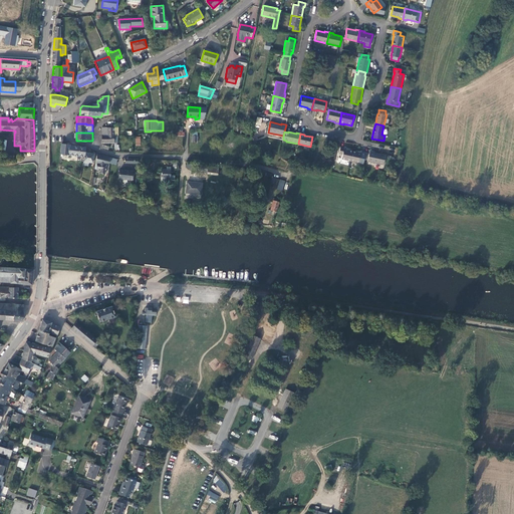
[(114,144),(114,136),(106,136),(101,136),(101,144),(114,144)]
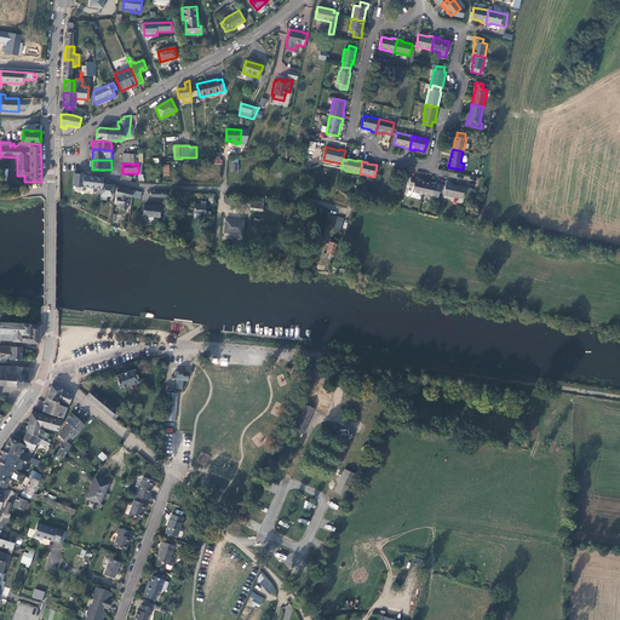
[(103,189),(103,184),(103,178),(85,176),(85,174),(74,173),(73,185),(102,189),(103,189)]
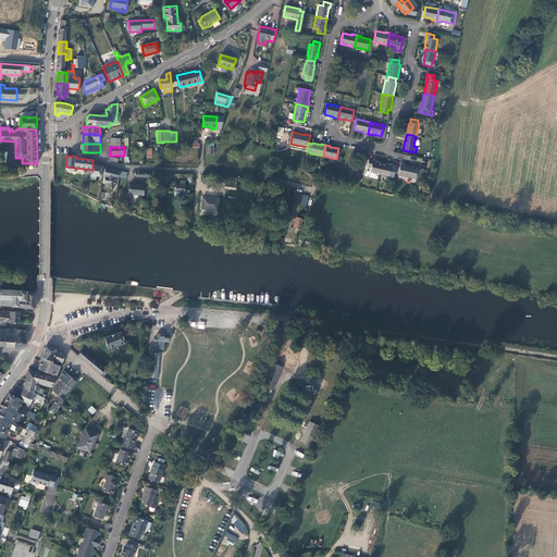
[(370,172),(380,174),(382,163),(373,162),(373,160),(369,159),(367,166),(371,168),(370,172)]
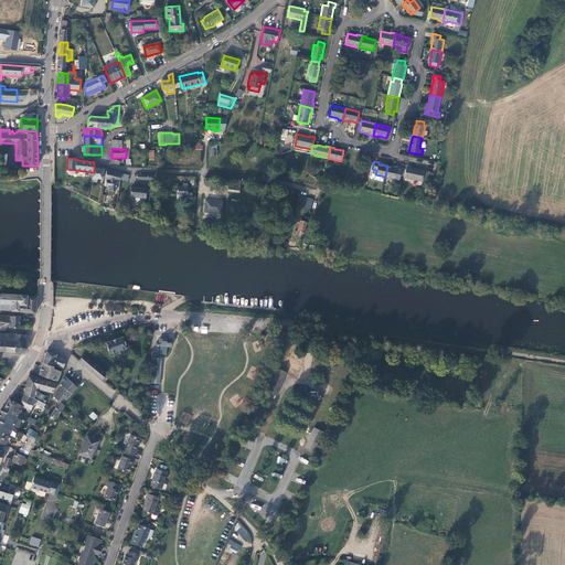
[(400,176),(402,168),(397,167),(397,168),(387,166),(385,177),(395,179),(396,174),(400,176)]
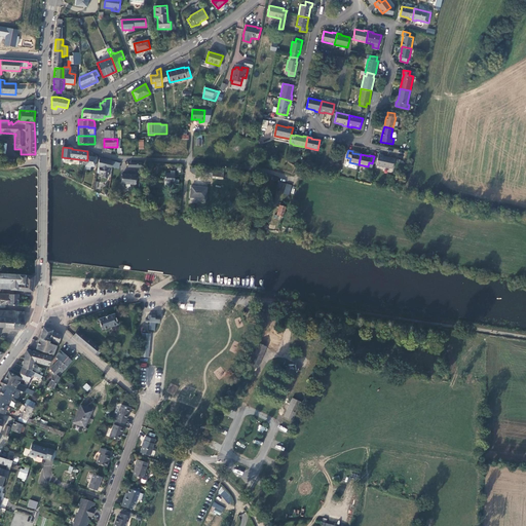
[(378,157),(376,164),(376,165),(392,168),(395,158),(383,156),(383,155),(378,154),(378,157)]
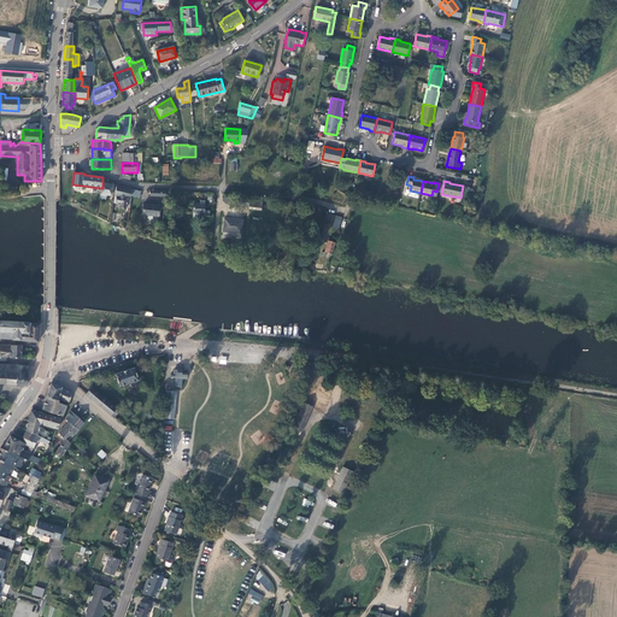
[(113,184),(103,183),(103,188),(101,188),(99,198),(105,199),(106,194),(112,195),(113,184)]
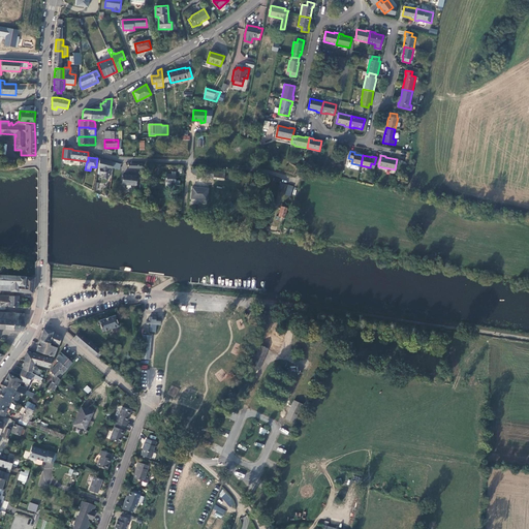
[(114,162),(99,158),(97,174),(99,174),(99,175),(102,175),(102,179),(107,179),(109,174),(112,175),(114,162)]
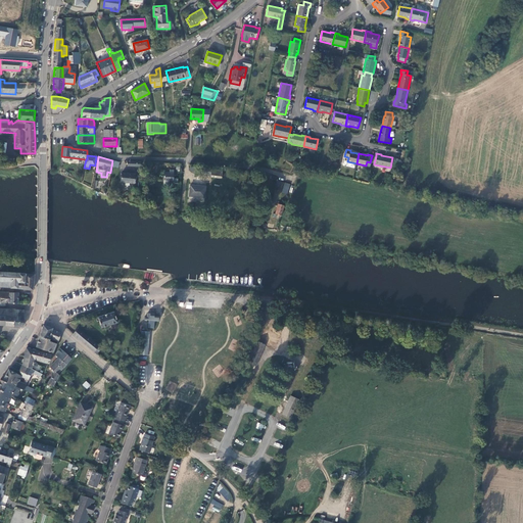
[(211,172),(211,177),(221,178),(223,170),(204,167),(204,171),(211,172)]
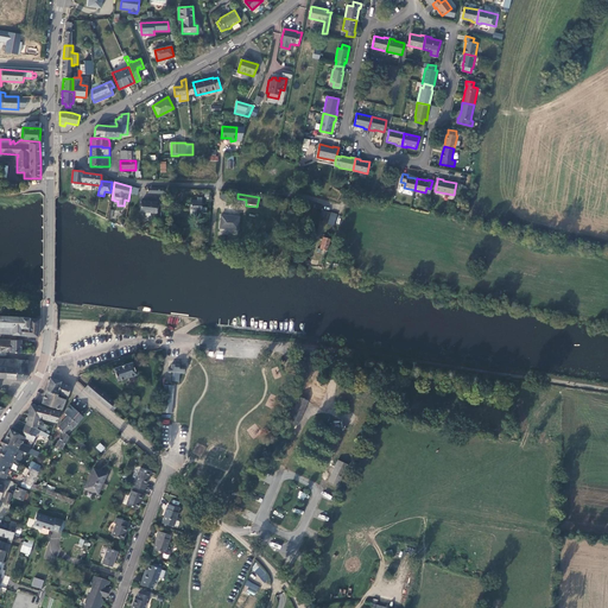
[(196,209),(196,211),(201,211),(201,210),(203,210),(203,211),(206,211),(206,207),(202,207),(202,202),(197,202),(197,200),(191,200),(191,204),(190,204),(190,209),(196,209)]
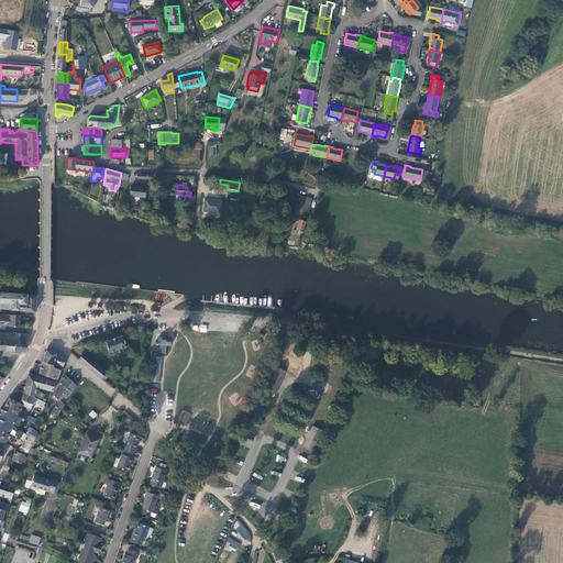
[(145,187),(131,186),(130,196),(135,196),(134,199),(139,200),(140,197),(144,197),(146,197),(147,190),(145,189),(145,187)]
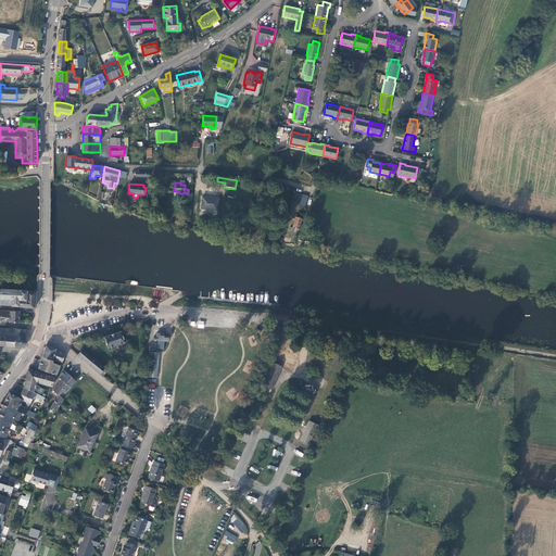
[(299,204),(302,193),(295,191),(292,202),(299,204)]
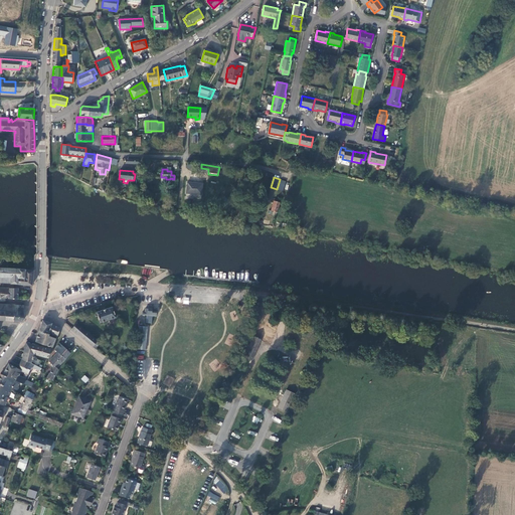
[(278,189),(283,191),(286,181),(281,179),(278,189)]
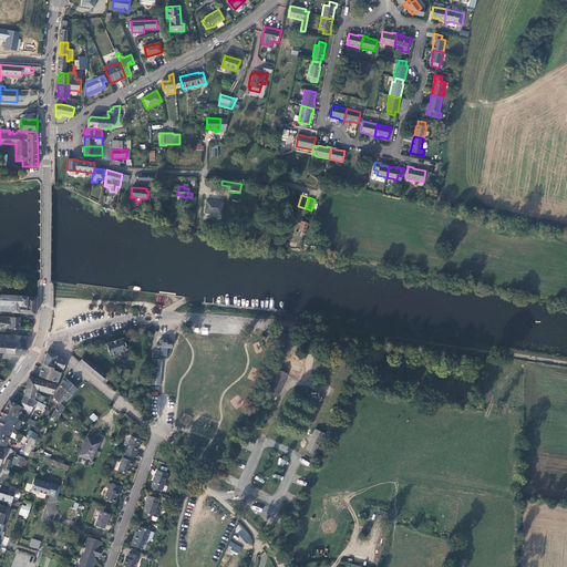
[(206,213),(222,214),(223,203),(207,202),(206,213)]
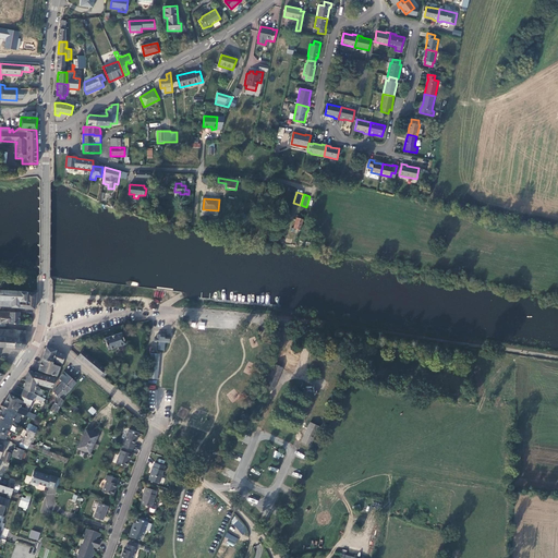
[(300,230),(303,219),(296,218),(293,228),(300,230)]
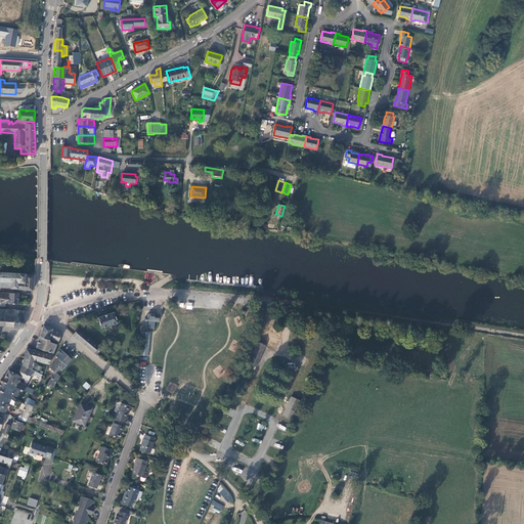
[(19,272),(0,271),(0,287),(16,288),(32,290),(34,274),(19,272)]
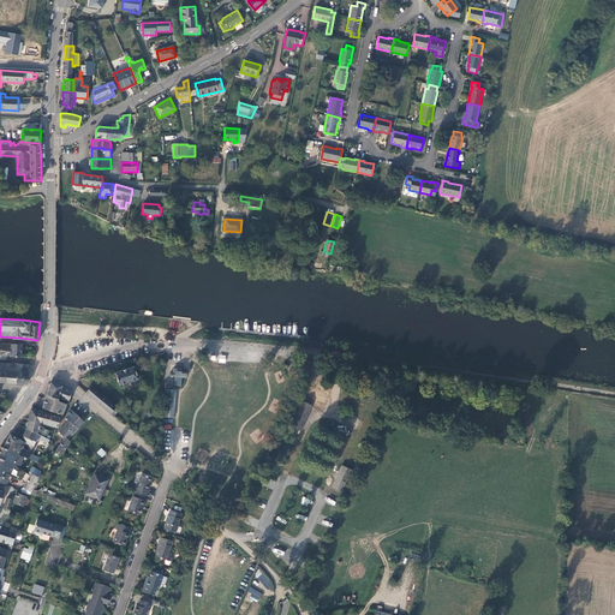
[(21,344),(11,342),(11,350),(10,350),(10,356),(21,356),(21,344)]
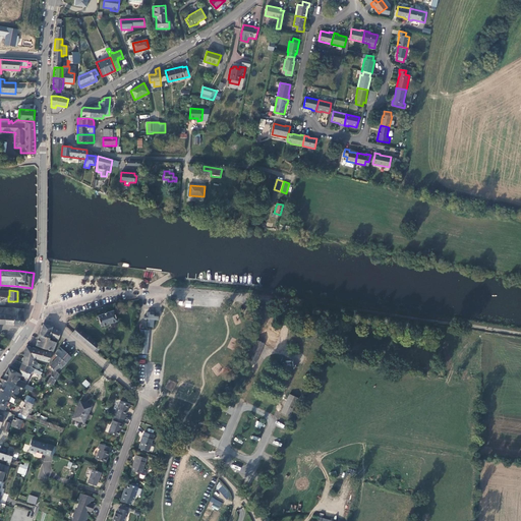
[(0,314),(6,315),(6,324),(23,325),(24,308),(0,306),(0,314)]
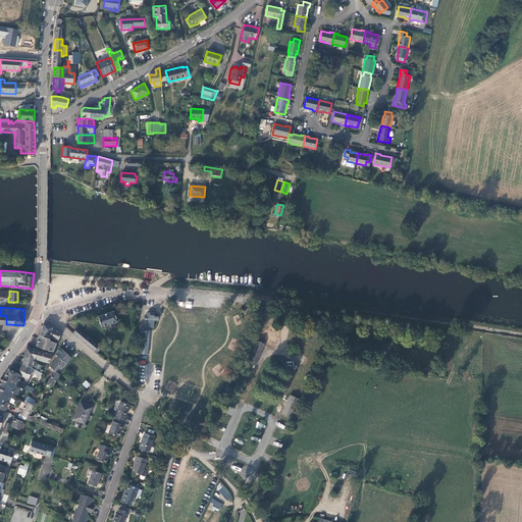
[(112,318),(109,308),(109,307),(93,313),(97,324),(112,318)]
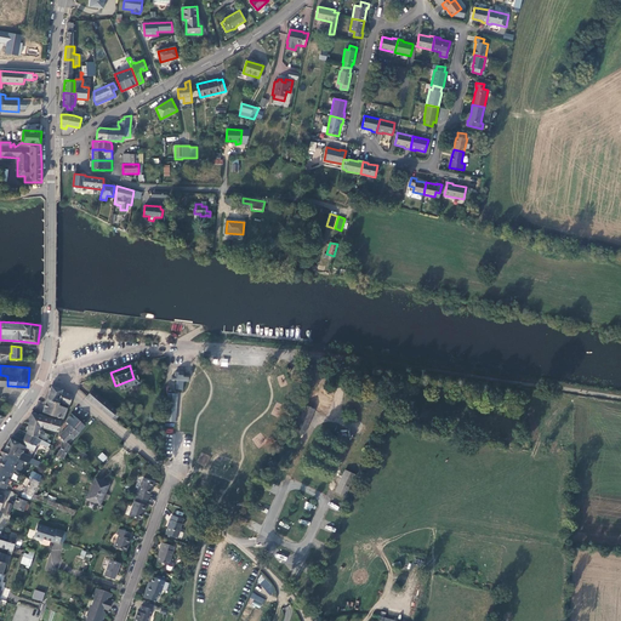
[(183,377),(183,369),(178,369),(178,365),(172,365),(172,368),(169,368),(169,372),(166,372),(166,375),(182,377),(183,377)]
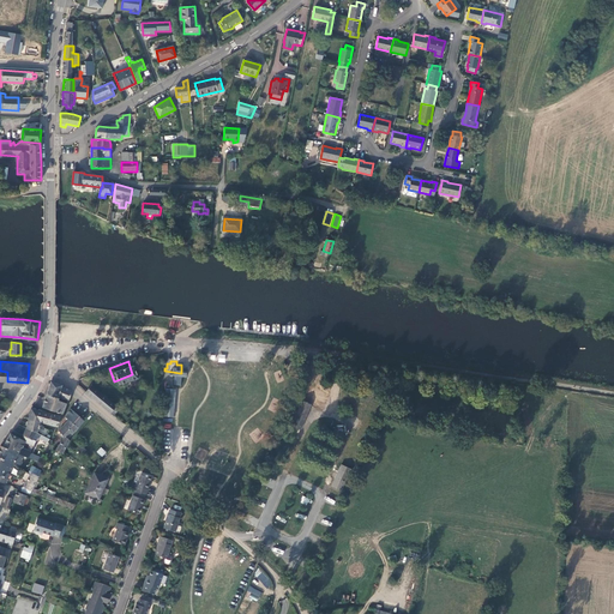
[(280,371),(274,373),(277,383),(284,380),(280,371)]
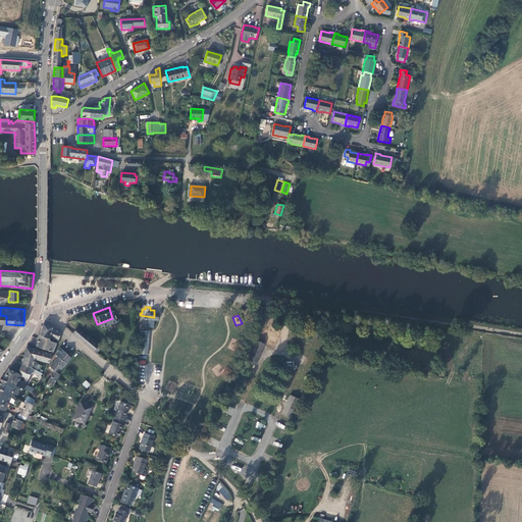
[(50,337),(52,328),(54,323),(53,323),(48,321),(44,320),(36,346),(53,352),(56,343),(57,340),(50,337)]
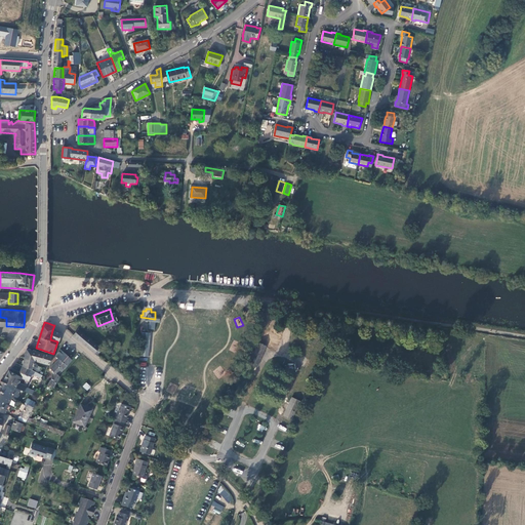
[(73,326),(69,332),(92,352),(97,347),(73,326)]
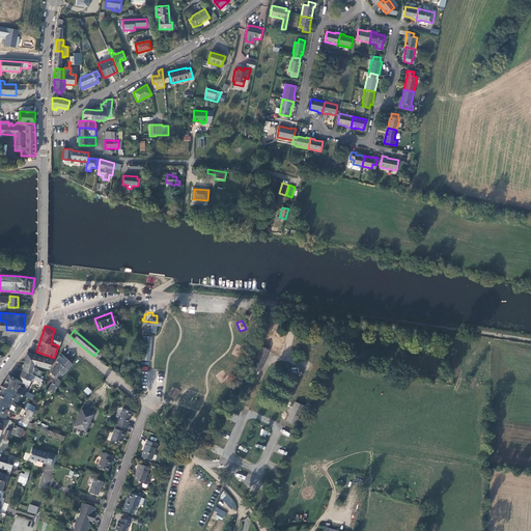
[(59,345),(62,337),(53,334),(51,343),(58,345),(59,345)]
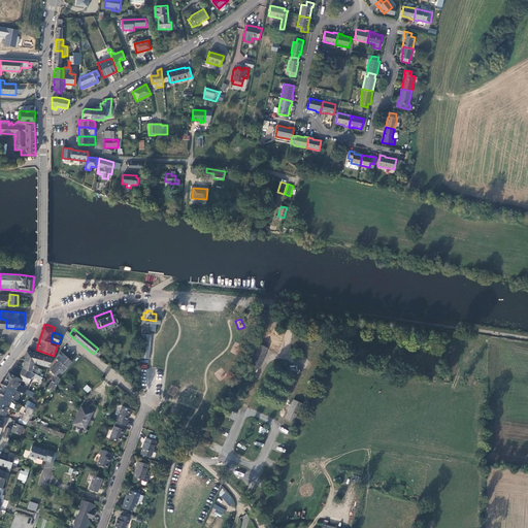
[(145,332),(137,332),(135,356),(143,356),(145,332)]
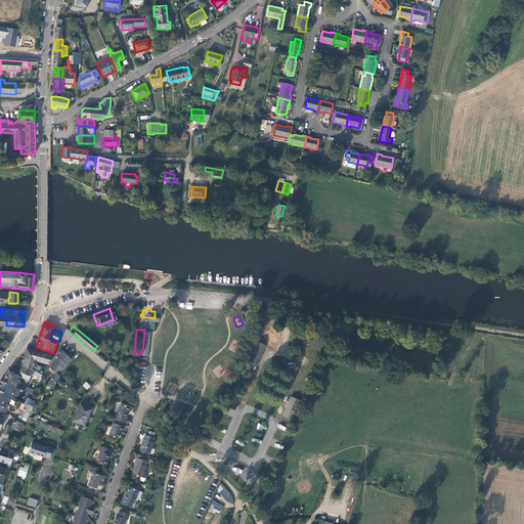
[(260,330),(256,340),(263,343),(271,347),(276,336),(260,330)]
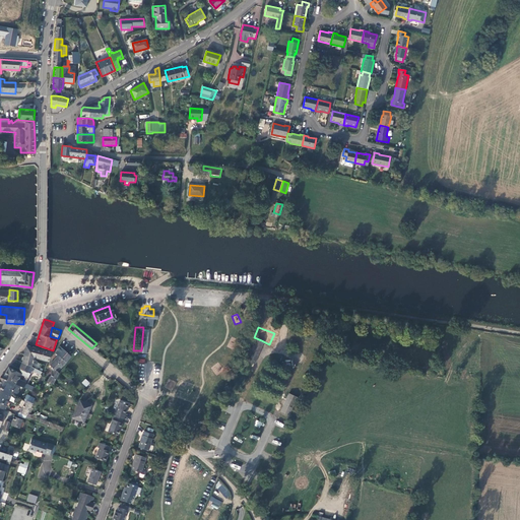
[(261,340),(254,337),(249,335),(244,345),(258,347),(261,340)]
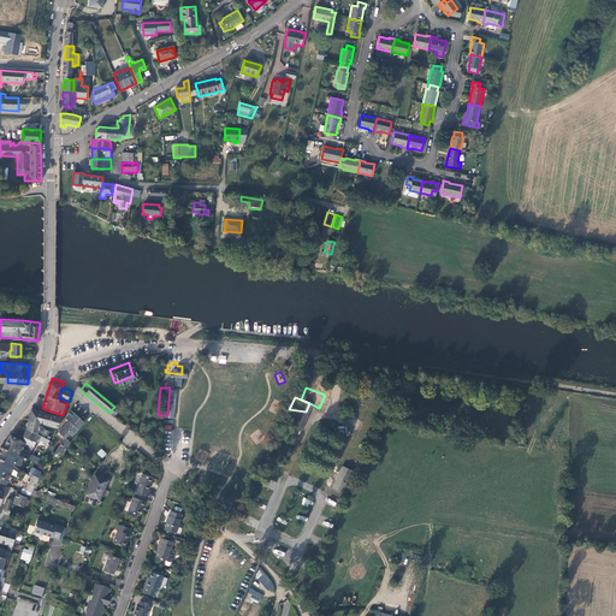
[(64,416),(77,430),(84,421),(70,408),(64,416)]
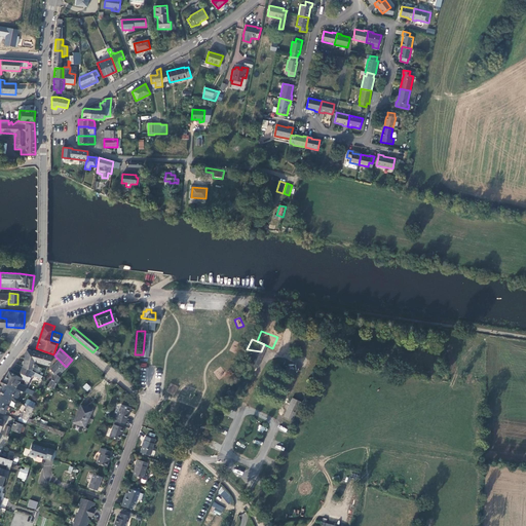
[(35,361),(37,352),(36,351),(36,352),(27,349),(25,359),(34,361),(35,361)]
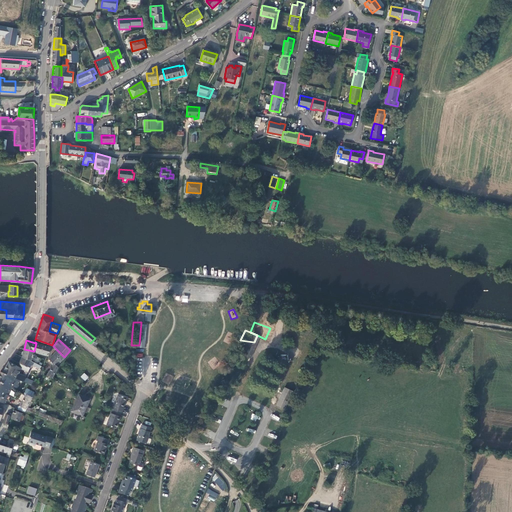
[(254,342),(240,340),(235,351),(247,356),(254,342)]
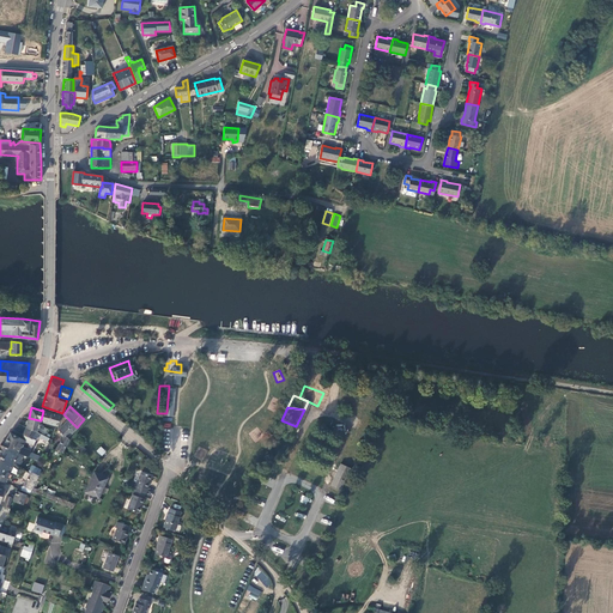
[(60,416),(43,411),(41,420),(42,422),(58,425),(60,416)]
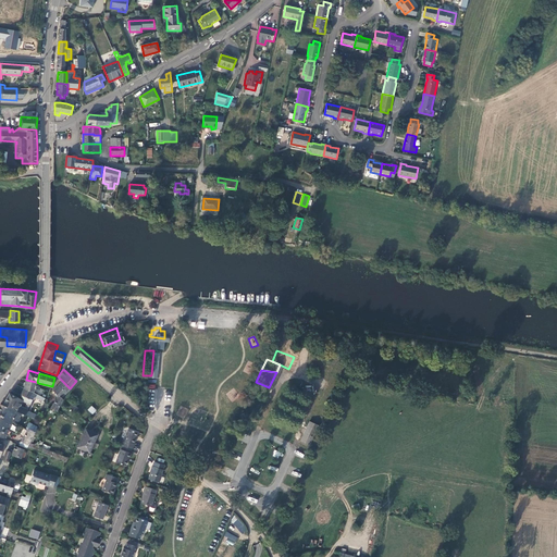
[(61,398),(70,388),(58,376),(56,379),(59,381),(51,390),(53,392),(52,393),(56,397),(49,406),(54,409),(62,399),(61,398)]
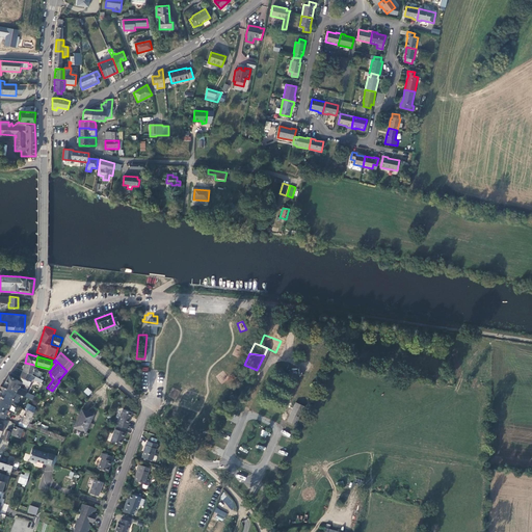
[(34,365),(25,363),(23,370),(30,374),(31,373),(32,372),(34,365)]
